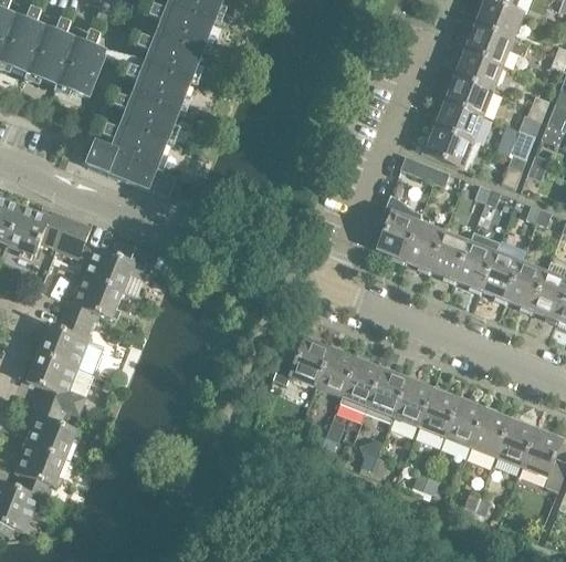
[(0,61),(88,96),(106,52),(96,49),(101,37),(90,32),(83,50),(64,43),(71,25),(62,21),(54,39),(34,31),(41,13),(31,10),(24,27),(6,20),(12,2),(7,0),(0,0),(0,1),(0,61)]
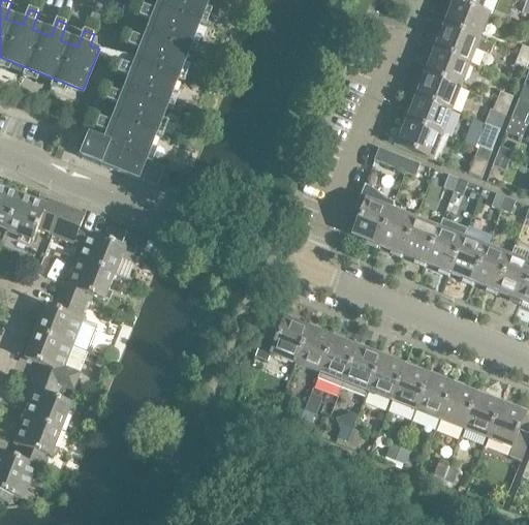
[(146,52),(141,64),(124,58),(118,72),(134,80),(128,96),(112,90),(107,100),(124,106),(117,125),(100,119),(97,128),(114,134),(110,144),(80,132),(72,151),(159,185),(166,165),(147,158),(208,0),(166,0),(161,13),(145,7),(141,17),(157,24),(150,42),(133,35),(129,45),(146,52)]
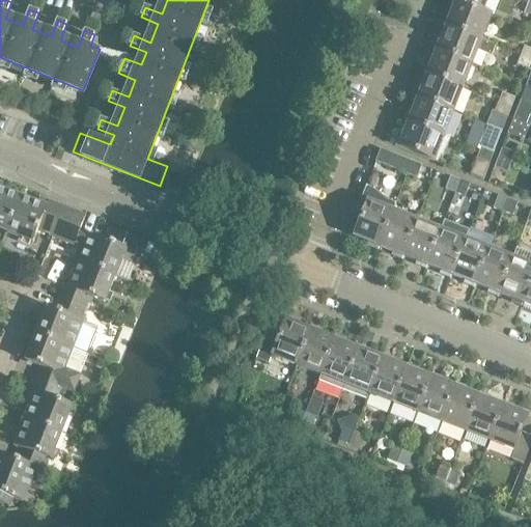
[(479,37),(480,36),(488,14),(480,10),(453,0),(444,24),(479,37)]
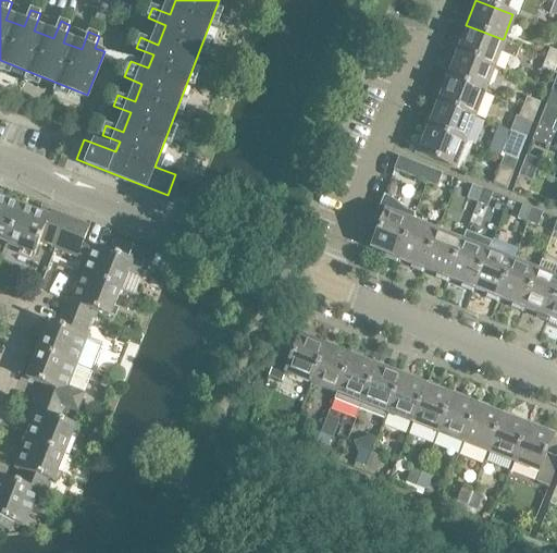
[(504,11),(508,0),(475,0),(504,11)]
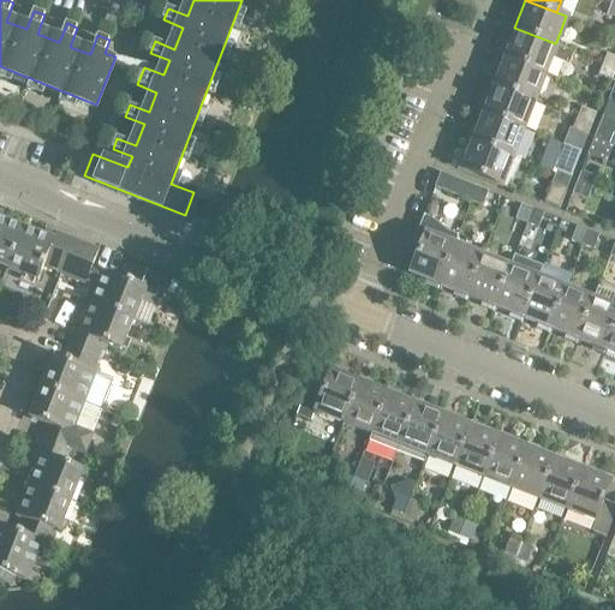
[(514,28),(503,54),(544,70),(551,54),(568,61),(573,49),(556,42),(555,43),(514,28)]
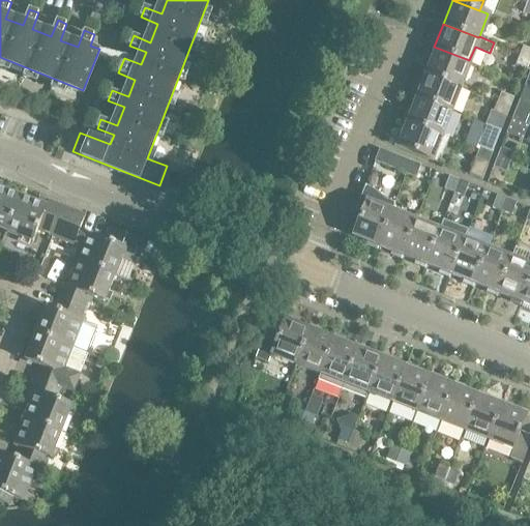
[(529,45),(523,42),(519,53),(529,57),(529,45)]
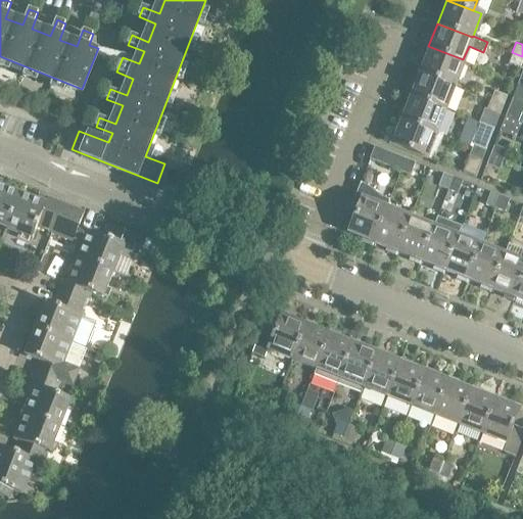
[(454,84),(463,59),(428,46),(419,71),(454,84)]
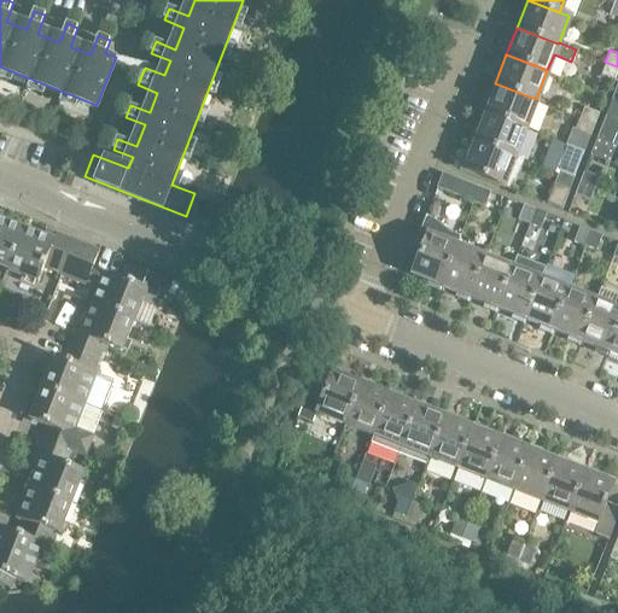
[(600,74),(612,77),(614,79),(617,71),(617,66),(605,62),(600,74)]
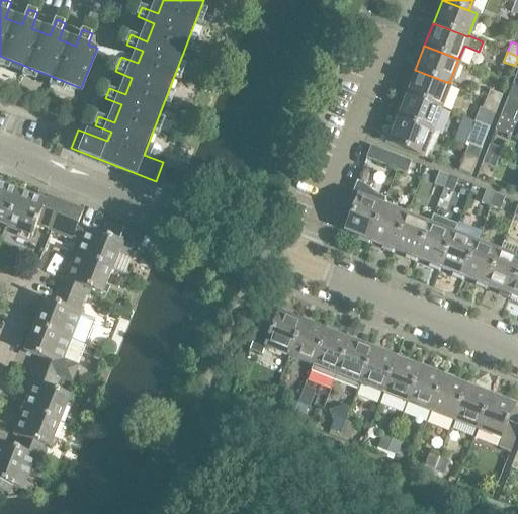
[(415,70),(406,93),(440,106),(449,83),(415,70)]
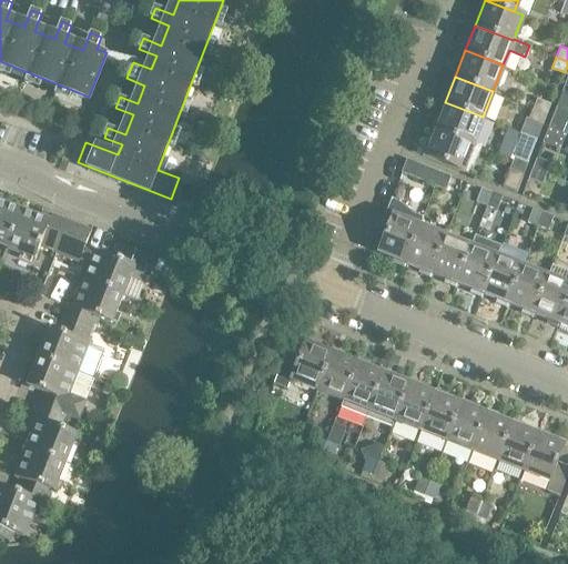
[(537,96),(533,107),(547,112),(550,101),(537,96)]
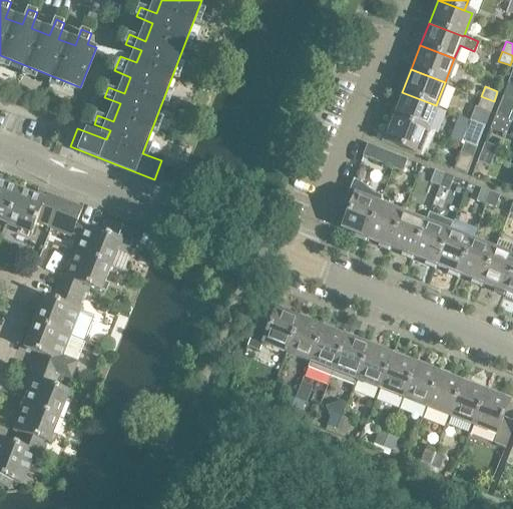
[(402,92),(393,115),(427,128),(436,105),(402,92)]
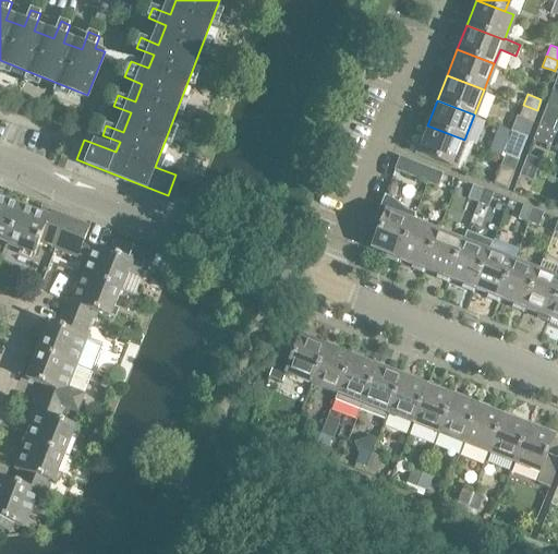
[(557,106),(546,101),(543,112),(556,118),(557,112),(557,106)]
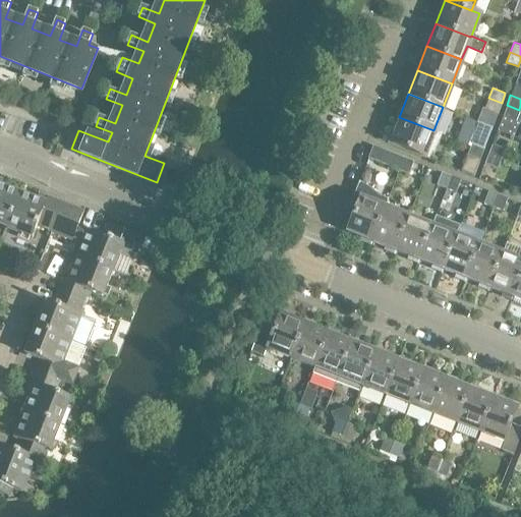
[(484,107),(498,112),(502,103),(488,98),(484,107)]
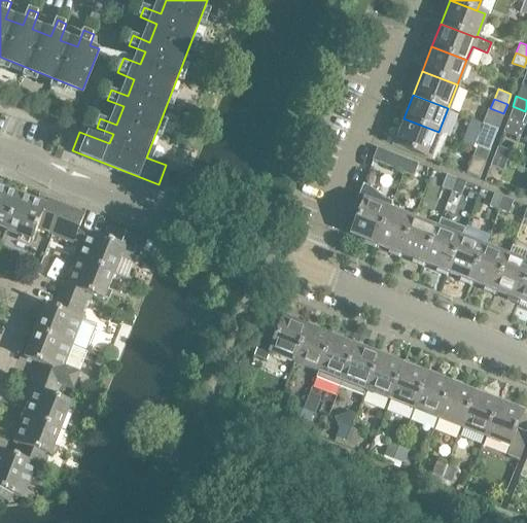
[(513,106),(508,116),(521,121),(525,111),(513,106)]
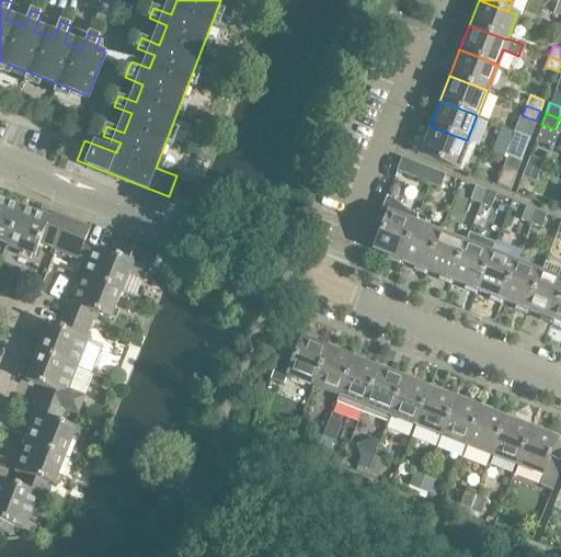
[(420,151),(457,167),(467,140),(430,126),(420,151)]
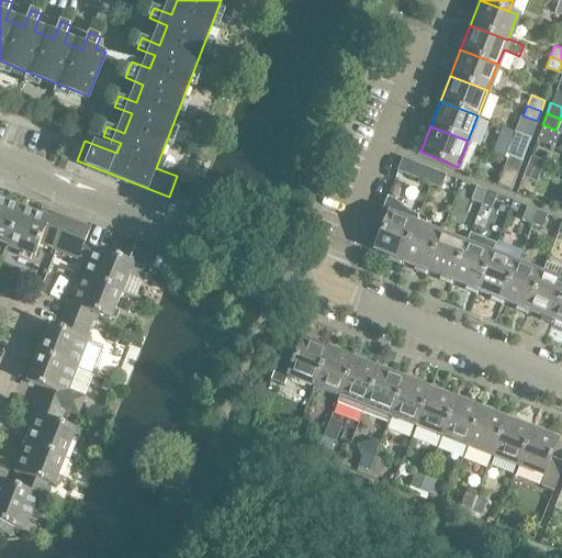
[(517,131),(512,143),(507,153),(521,159),(526,148),(530,136),(517,131)]
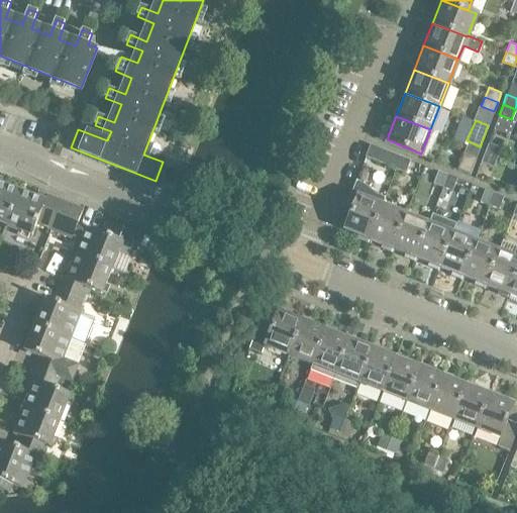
[(467,140),(462,150),(476,156),(480,146),(467,140)]
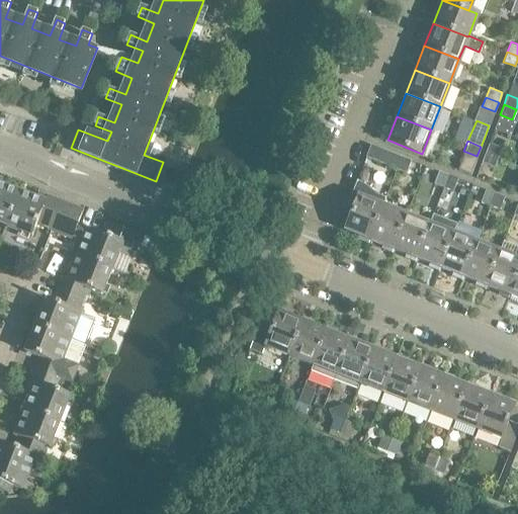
[(490,141),(486,150),(499,155),(502,146),(490,141)]
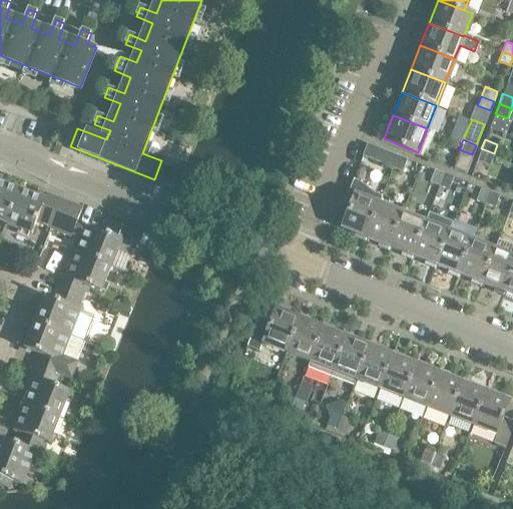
[(362,153),(392,165),(397,152),(367,140),(362,153)]
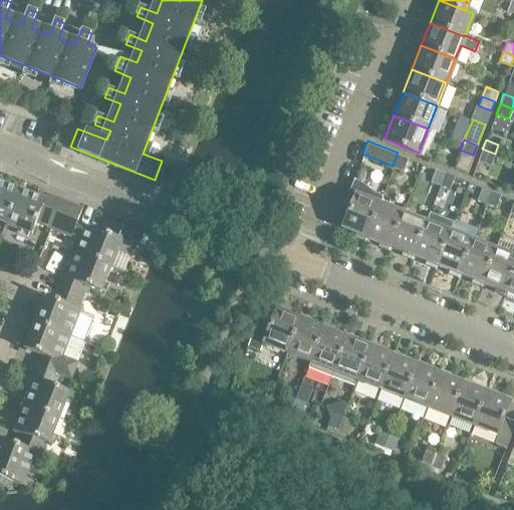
[(482,149),(478,160),(491,165),(495,154),(482,149)]
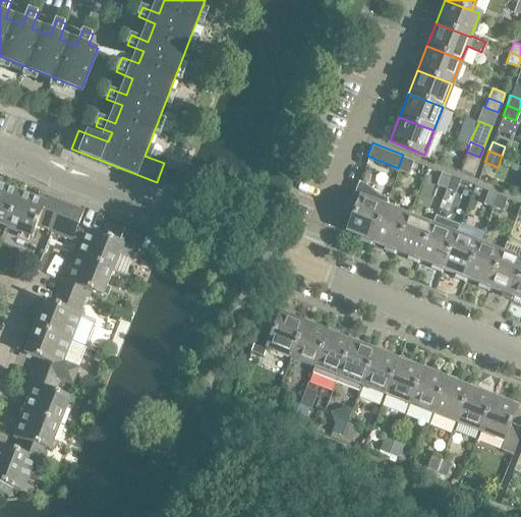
[(472,173),(479,157),(466,152),(459,168),(472,173)]
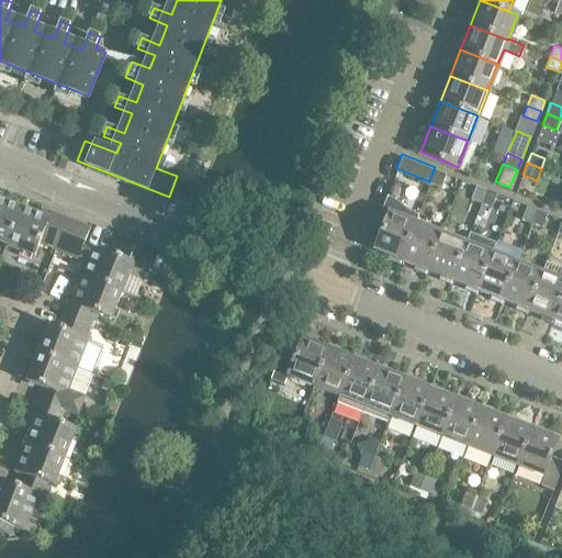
[(435,167),(429,181),(440,186),(447,171),(435,167)]
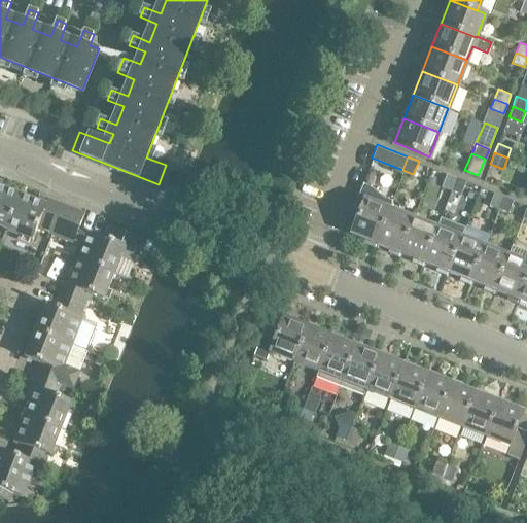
[(442,185),(449,187),(454,175),(446,172),(442,185)]
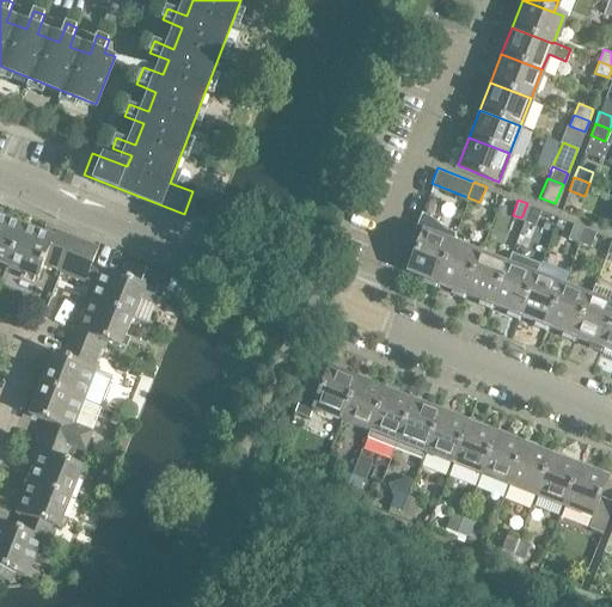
[(536,224),(542,208),(527,203),(521,218),(536,224)]
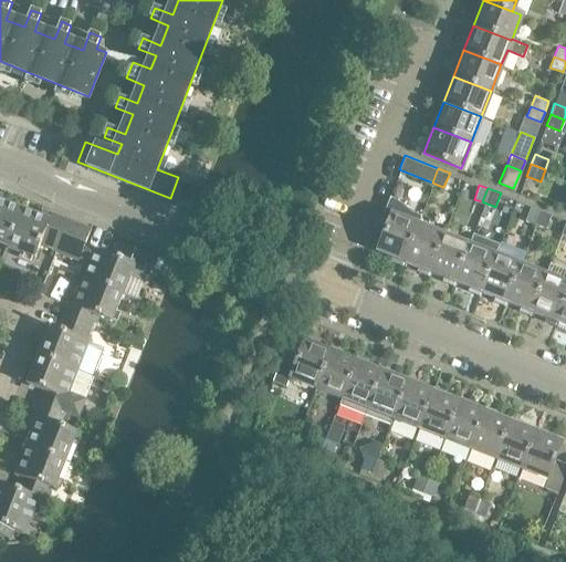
[(379,220),(386,222),(376,248),(402,259),(417,221),(421,212),(419,211),(419,212),(409,209),(389,196),(390,194),(388,194),(377,222),(379,222),(379,220)]
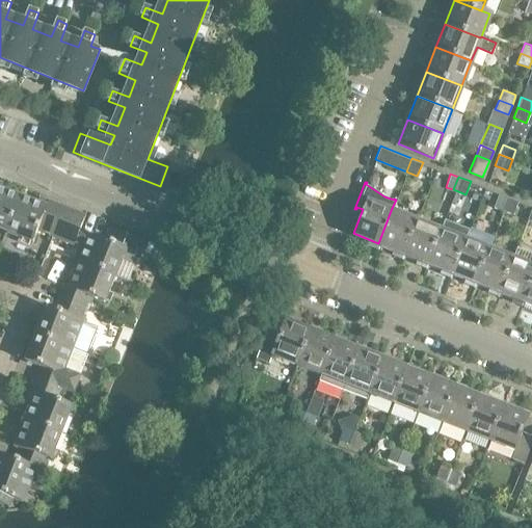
[(0,226),(6,229),(20,192),(0,184),(0,226)]
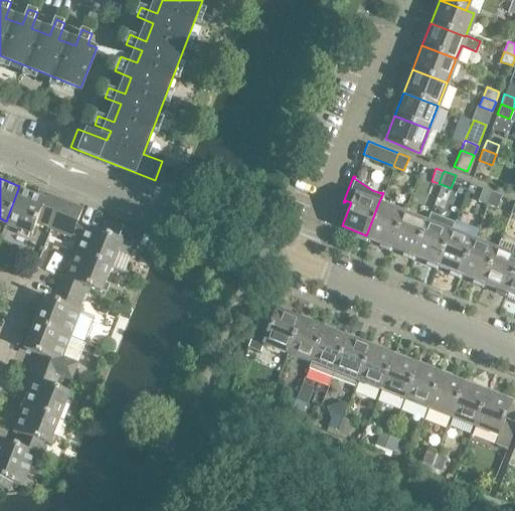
[(44,196),(19,186),(6,221),(32,231),(37,220),(47,224),(58,196),(46,191),(44,196)]
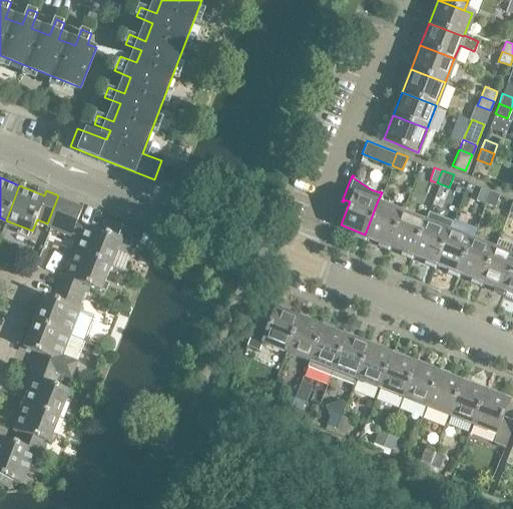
[(481,185),(476,198),(484,201),(489,188),(481,185)]
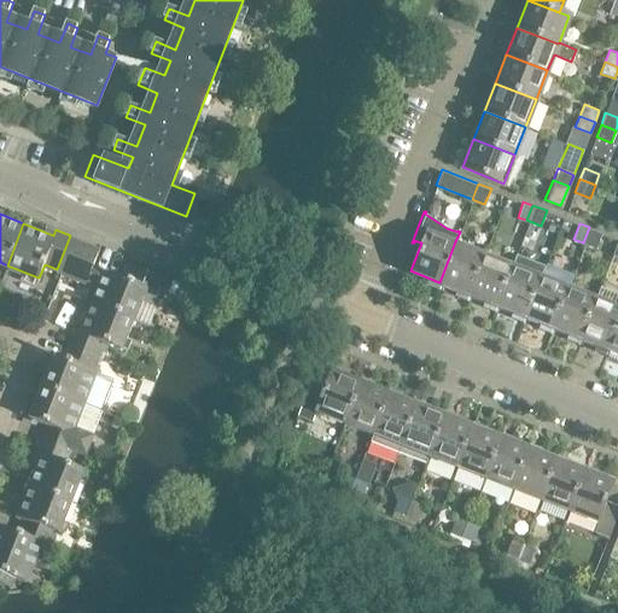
[(596,247),(602,232),(589,227),(583,243),(596,247)]
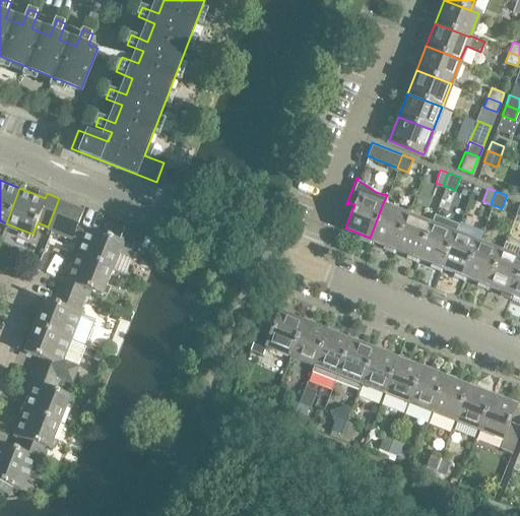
[(84,207),(59,198),(48,227),(82,240),(77,253),(114,267),(120,251),(133,256),(141,234),(107,220),(103,233),(78,222),(84,207)]
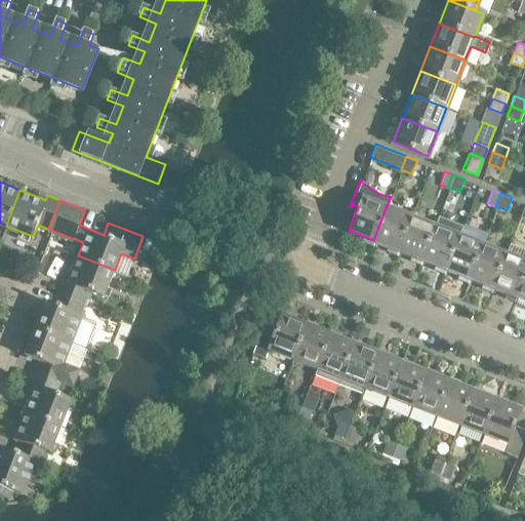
[(373,240),(396,249),(410,214),(387,205),(373,240)]
